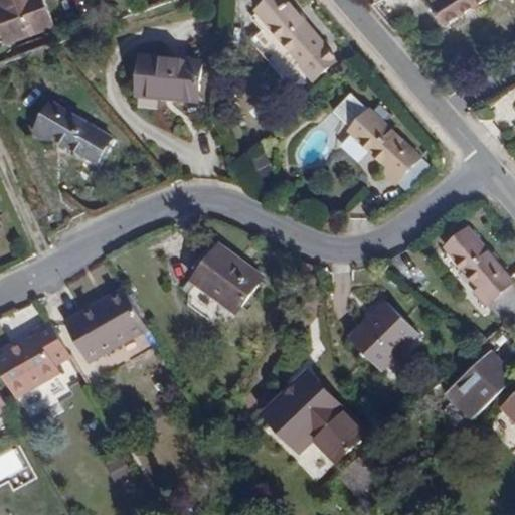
[(34,0),(0,0),(0,32),(6,47),(55,28),(44,0),(39,0),(35,1),(34,0)]
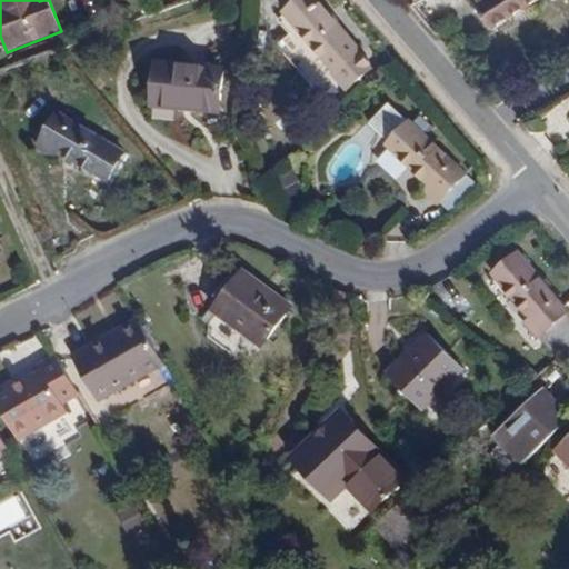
[(291,36),(278,45),(291,59),(311,45),(336,72),(331,76),(347,91),(370,70),(367,67),(370,65),(362,56),(359,58),(356,55),(359,52),(315,0),(303,0),(279,19),(291,36)]
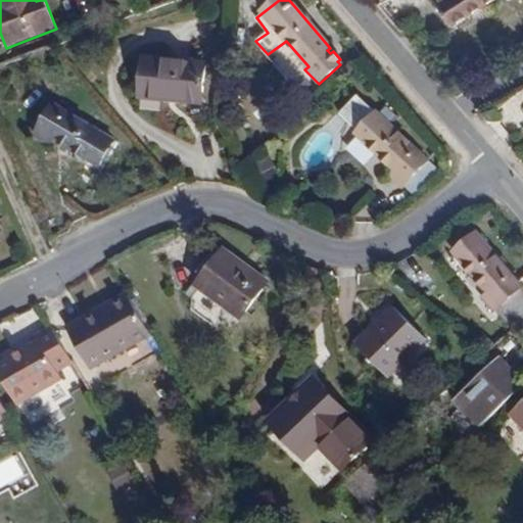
[(389,0),(384,4),(380,9),(394,25),(428,0),(389,0)]
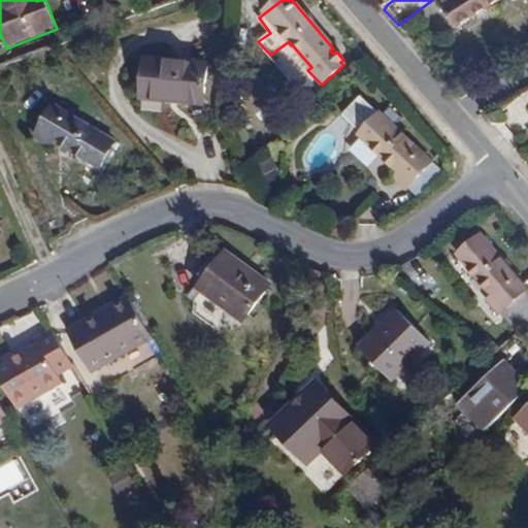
[(440,0),(459,28),(502,0),(440,0)]
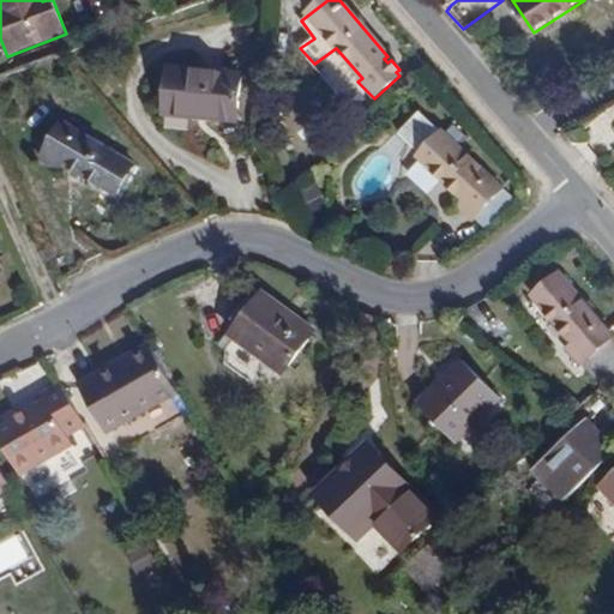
[(169,71),(164,114),(239,121),(244,78),(169,71)]
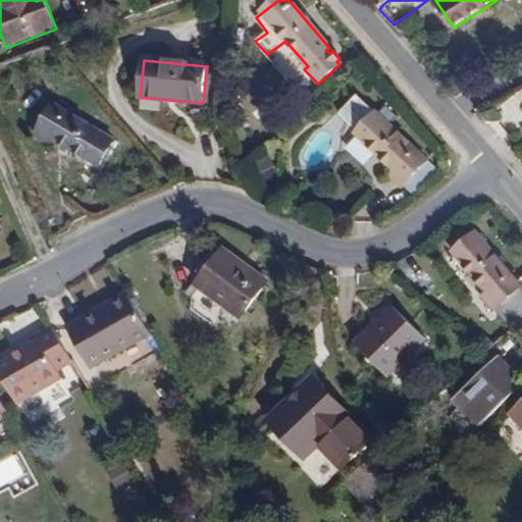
[(356,97),(340,115),(359,133),(357,134),(396,170),(390,175),(402,186),(425,160),(388,125),(396,118),(386,109),(378,117),(356,97)]
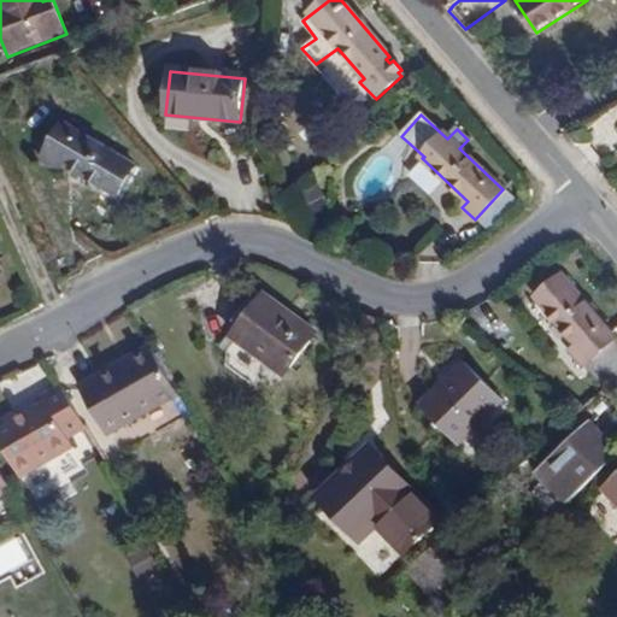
[(63,127),(42,163),(57,171),(60,165),(115,198),(133,168),(63,127)]
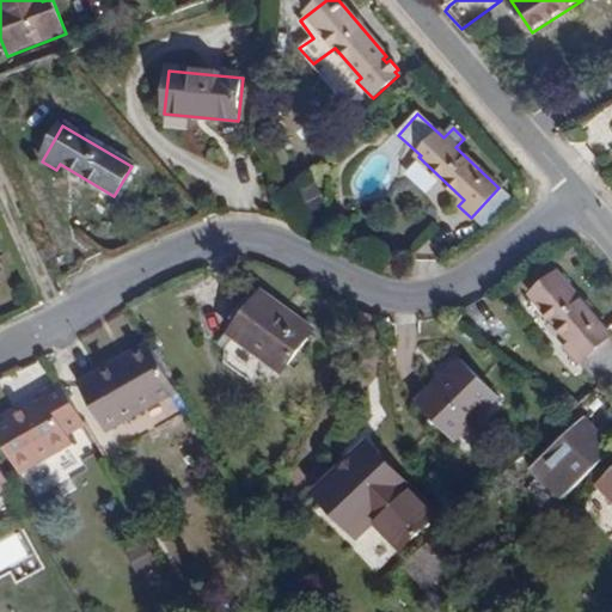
[(314,183),(298,193),(313,220),(330,212),(314,183)]
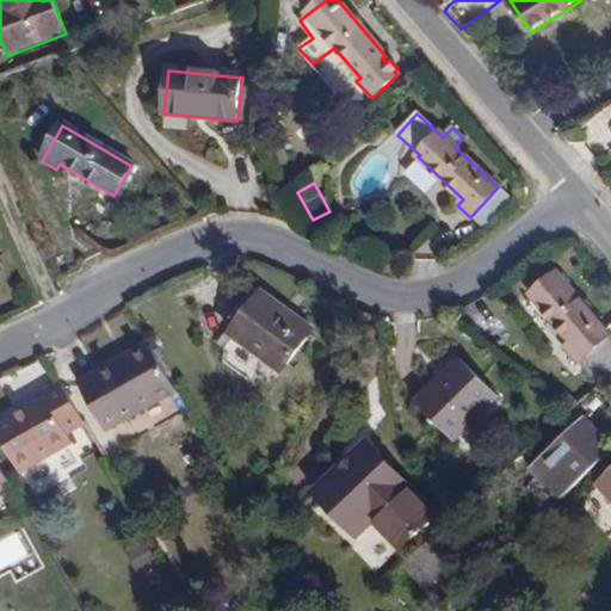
[(580,363),(599,384),(610,374),(610,334),(557,271),(534,294),(568,340),(565,345),(575,364),(580,363)]
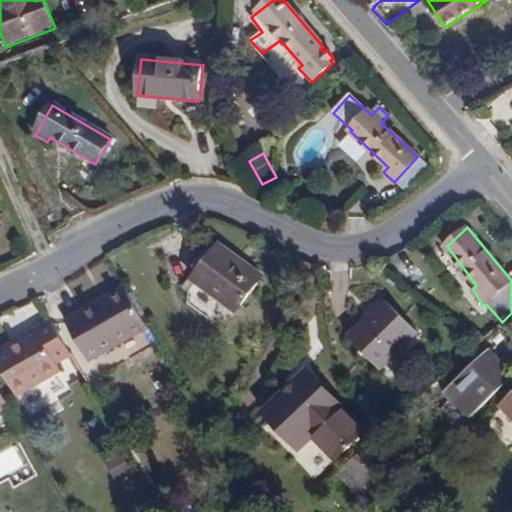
[(187,292),(215,312),(223,300),(237,310),(260,278),(219,248),(187,292)]
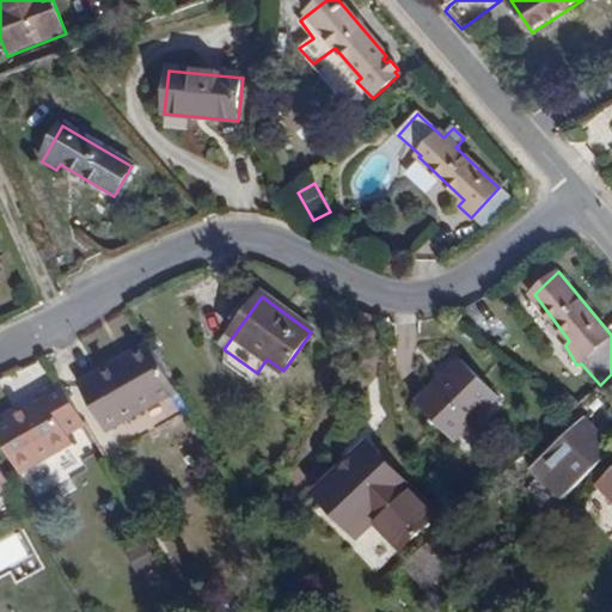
[(79,385),(106,433),(176,392),(148,346),(79,385)]
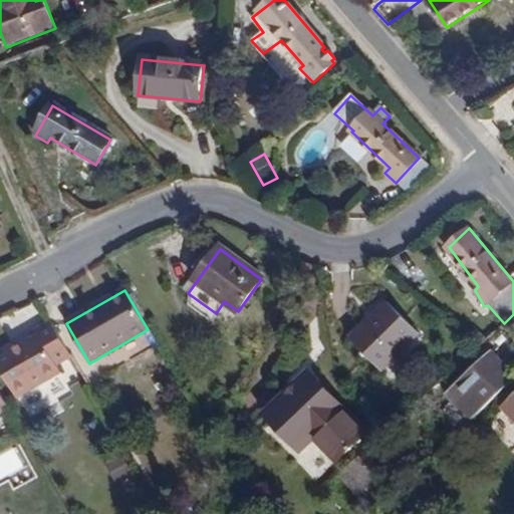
[(352,340),(382,370),(420,333),(390,303),(352,340)]
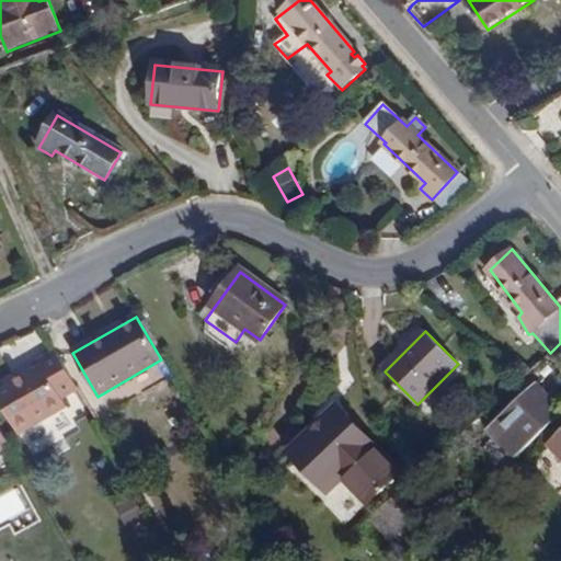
[(0,384),(0,403),(18,435),(67,407),(63,399),(77,390),(56,353),(37,363),(41,367),(14,382),(11,377),(0,384)]
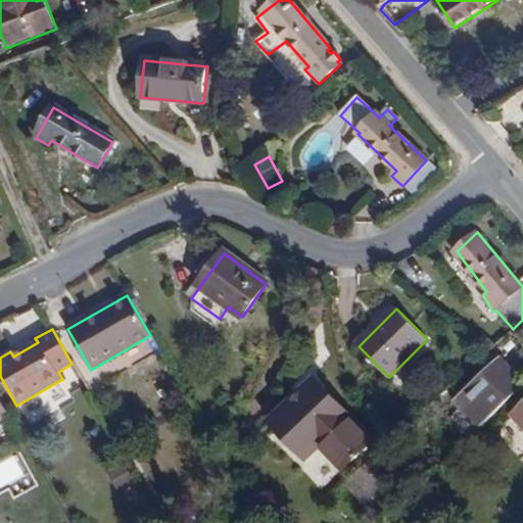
[(458,401),(480,426),(522,386),(500,362),(458,401)]
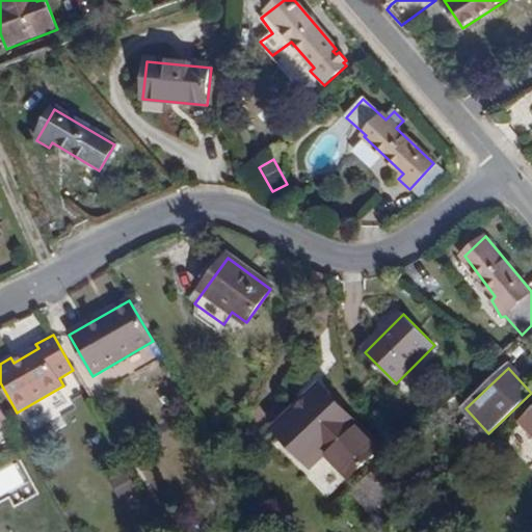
[(320,386),(275,427),(312,468),(327,454),(348,477),(379,449),(320,386)]
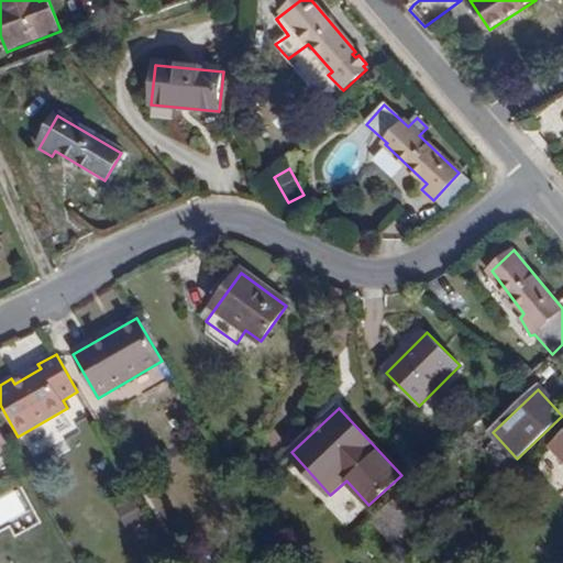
[(562,437),(552,448),(562,459),(562,437)]
